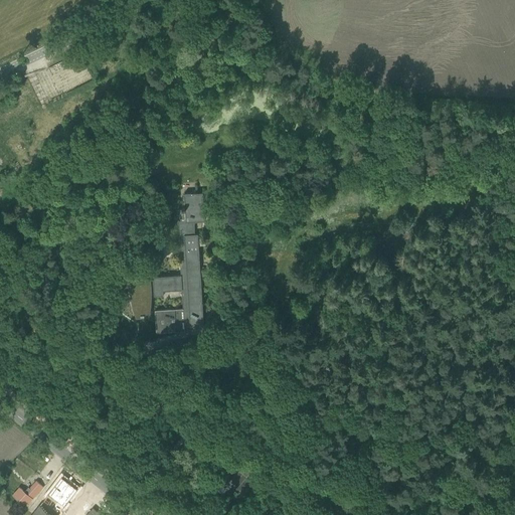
[(131,280),(130,280),(130,282),(130,284),(131,286),(131,288),(131,291),(131,293),(131,295),(132,297),(132,299),(132,301),(133,303),(133,305),(134,307),(134,309),(135,311),(135,313),(136,315),(137,317),(149,316),(149,314),(149,311),(150,309),(150,306),(150,304),(150,302),(151,299),(151,297),(151,294),(151,292),(151,290),(151,287),(151,285),(153,285),(154,296),(163,295),(163,291),(182,290),(182,298),(183,308),(155,310),(156,332),(185,330),(184,326),(189,326),(190,326),(203,326),(198,233),(195,233),(194,221),(205,220),(203,191),(194,192),(184,193),(185,207),(182,207),(182,209),(177,209),(181,275),(153,277),(153,281),(150,281),(150,279),(149,278),(148,278),(147,278),(146,277),(145,277),(144,277),(143,277),(142,277),(141,277),(140,277),(139,277),(138,277),(137,277),(136,278),(135,278),(134,278),(133,279),(132,279),(131,280)]
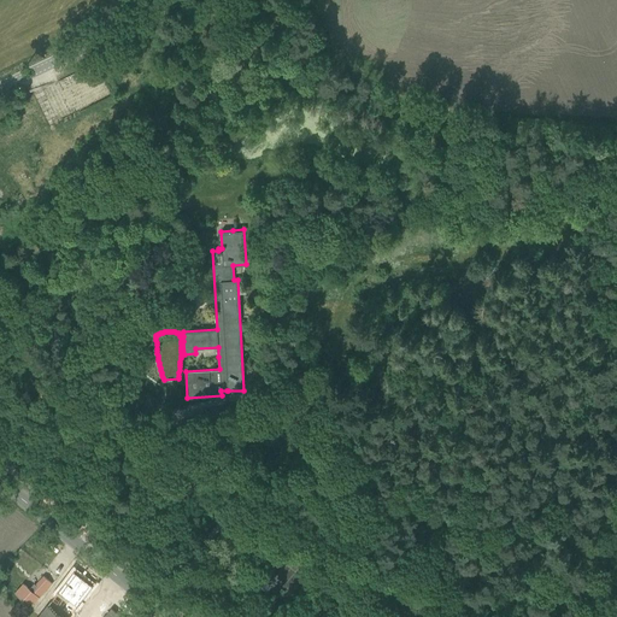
[(234,439),(254,427),(250,418),(229,430),(234,439)]
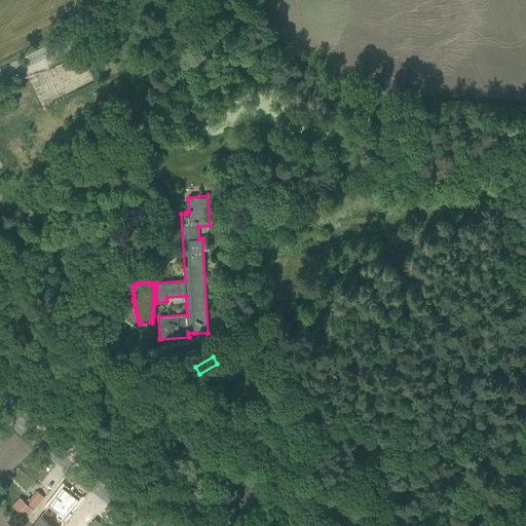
[(76,513),(73,510),(84,495),(67,482),(32,525),(60,525),(66,518),(70,521),(76,513)]
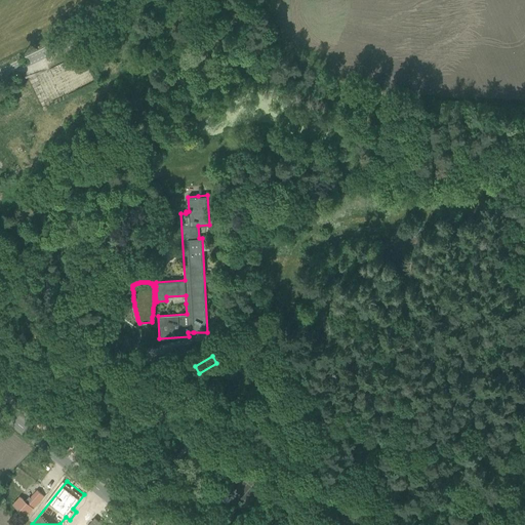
[(27,517),(45,497),(37,490),(30,497),(29,496),(25,500),(19,496),(12,505),(27,517)]
